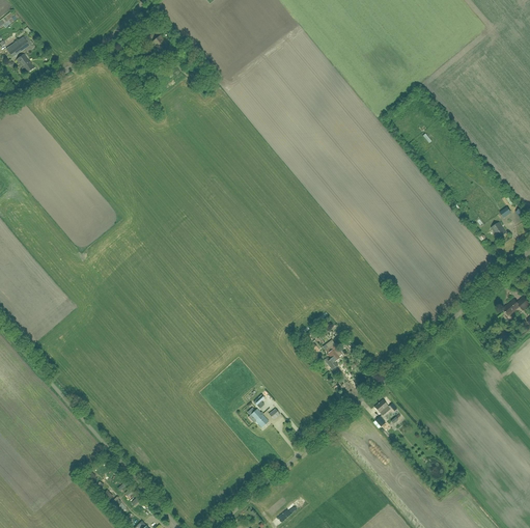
[(147,24),(152,30),(161,23),(156,17),(152,20),(154,20),(151,22),(151,21),(147,24)]
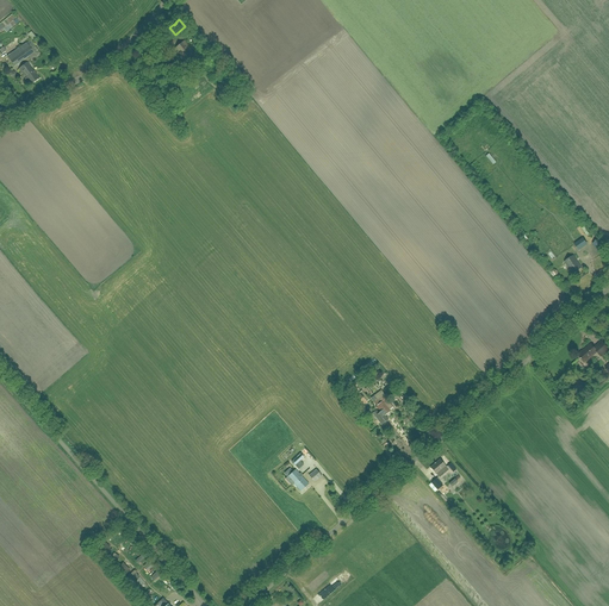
[(161,47),(166,42),(161,36),(156,39),(161,47)]
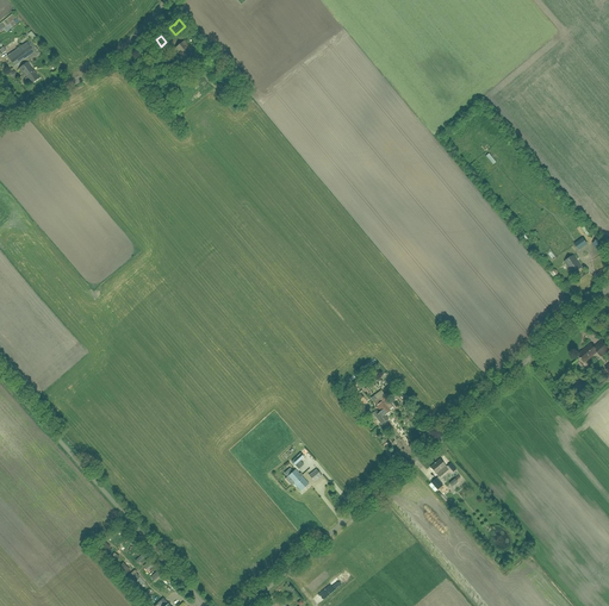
[(13,63),(14,62),(28,52),(30,56),(38,50),(32,42),(29,37),(25,39),(19,44),(6,54),(13,63)]
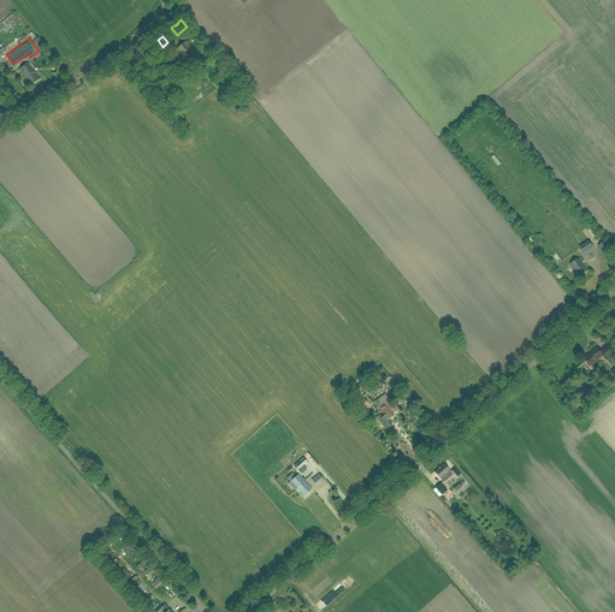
[(185,61),(196,53),(184,39),(175,47),(179,53),(185,61)]
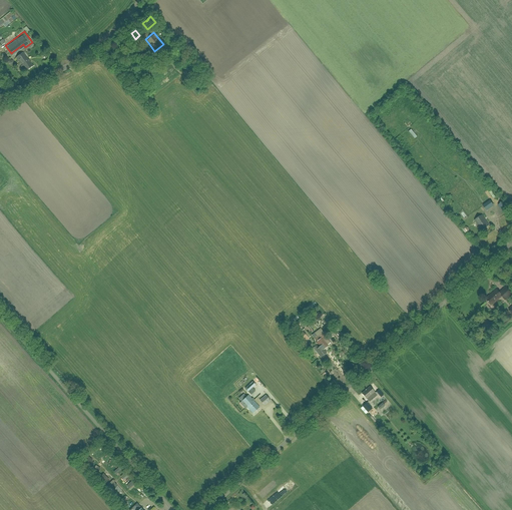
[(14,55),(20,63),(23,68),(24,67),(24,68),(32,63),(22,49),(14,55)]
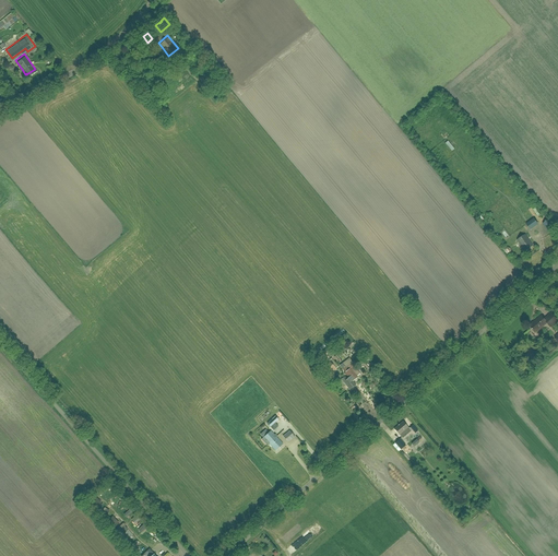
[(536,221),(533,215),(525,222),(529,226),(536,221)]
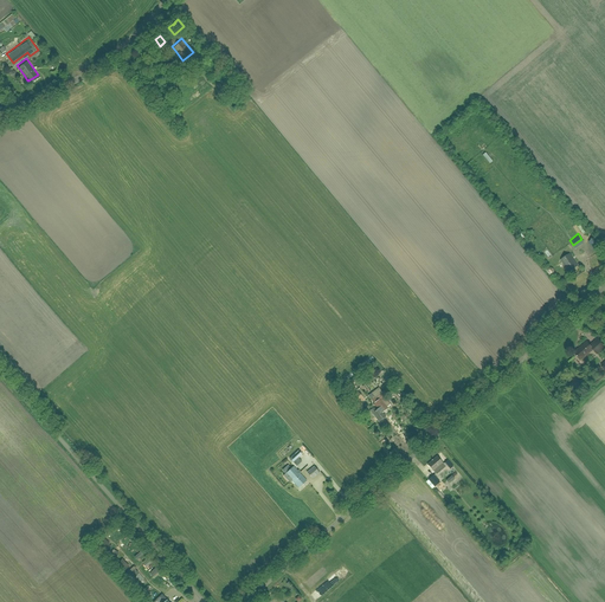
[(602,245),(593,234),(587,239),(596,250),(602,245)]
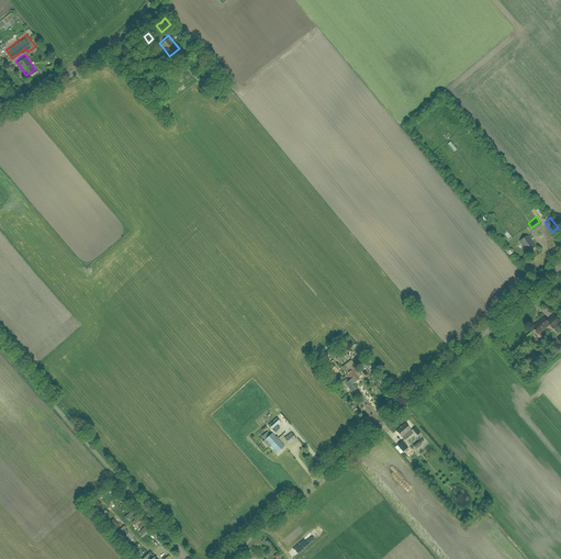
[(526,249),(535,244),(527,233),(527,232),(518,238),(526,249)]
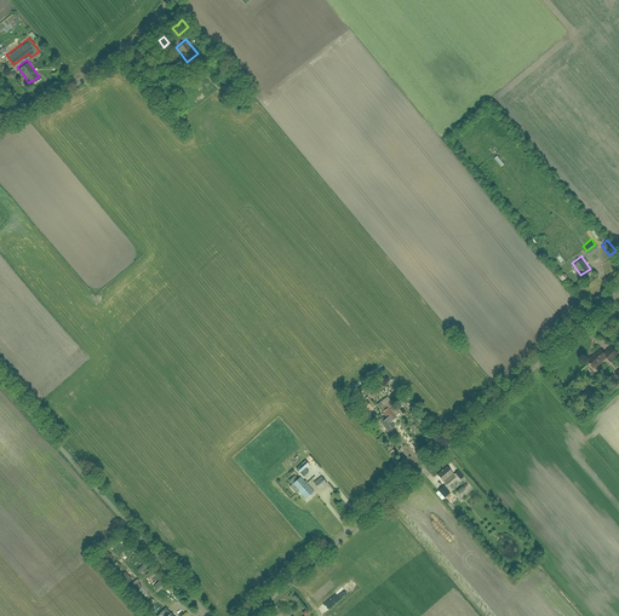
[(617,352),(614,349),(611,344),(602,350),(599,346),(585,357),(592,366),(606,353),(609,358),(617,352)]
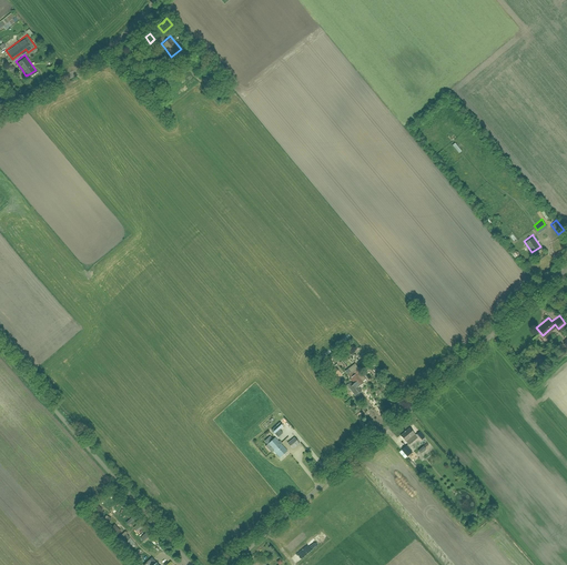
[(341,372),(333,363),(324,371),(332,379),(334,376),(336,379),(342,374),(341,372)]
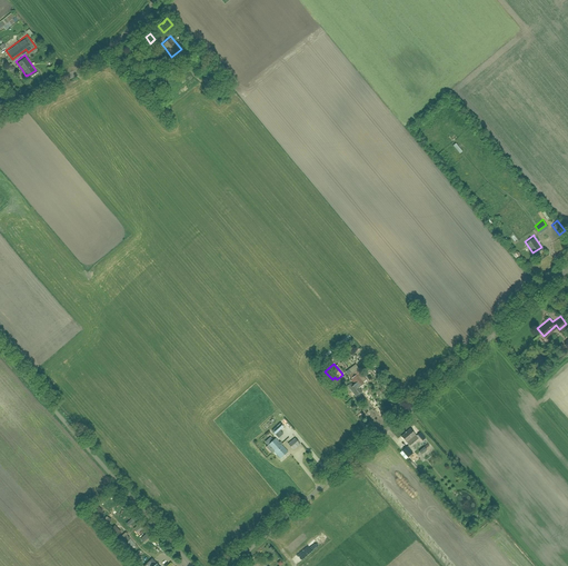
[(355,380),(351,383),(349,380),(346,383),(348,386),(355,394),(361,388),(358,385),(364,380),(362,379),(365,378),(356,367),(348,374),(352,379),(355,380)]
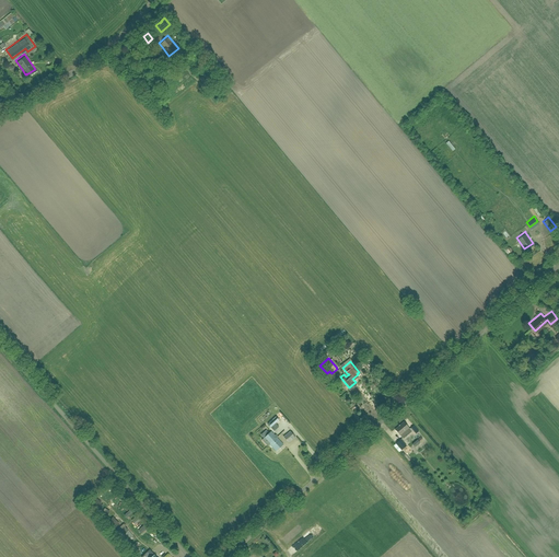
[(411,426),(410,425),(408,426),(402,419),(394,427),(402,436),(412,427),(411,426)]
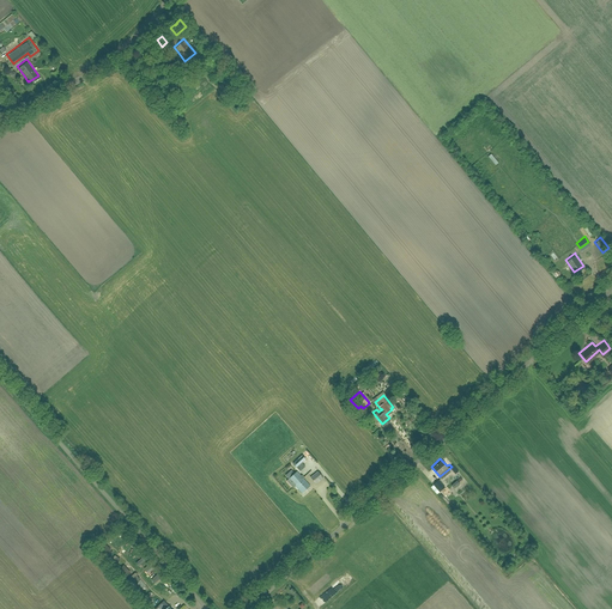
[(288,476),(285,477),(291,485),(294,482),(302,474),(296,468),(288,475),(288,476)]
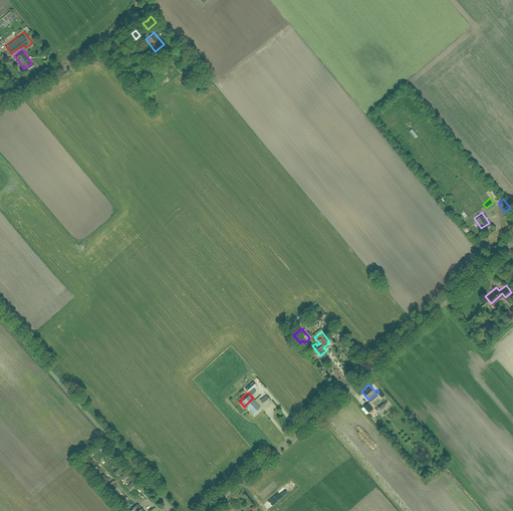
[(263,403),(270,399),(265,393),(259,398),(263,403)]
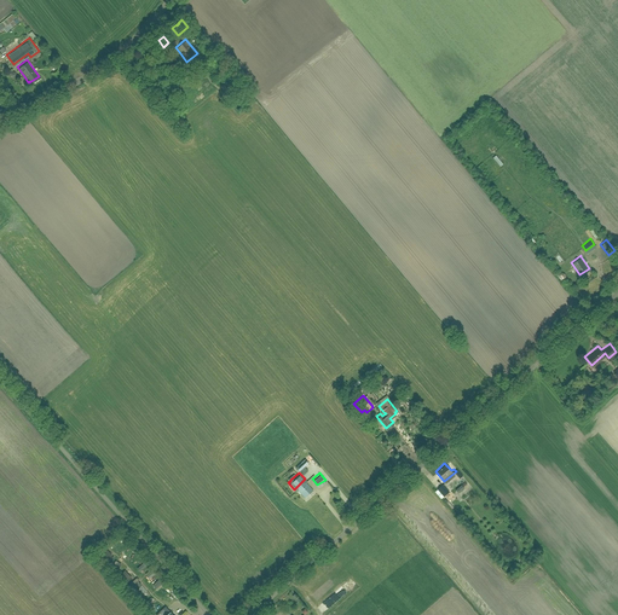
[(305,479),(296,487),(304,494),(312,487),(305,479)]
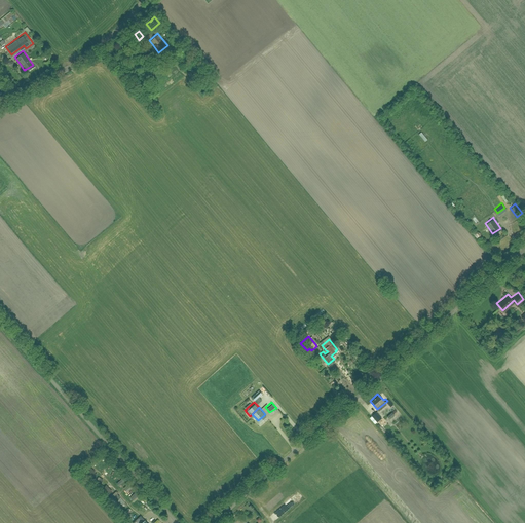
[(376,420),(380,416),(375,410),(371,414),(376,420)]
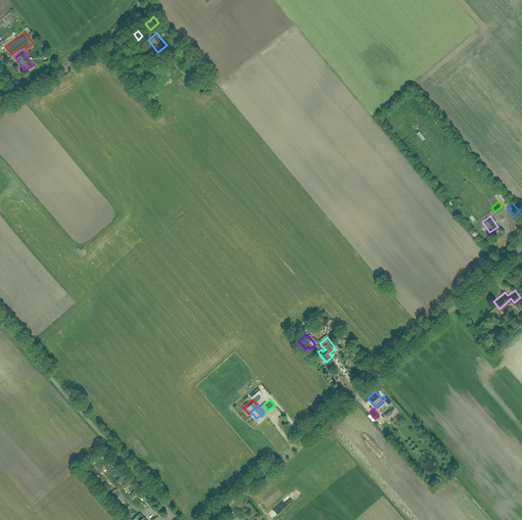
[(94,467),(89,461),(82,468),(87,473),(94,467)]
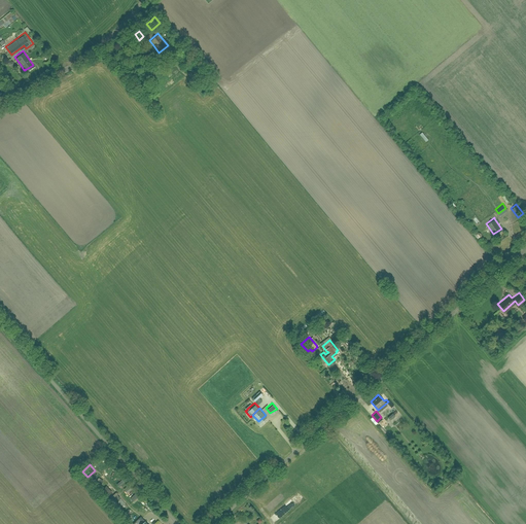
[(123,489),(126,492),(133,485),(131,482),(123,489)]
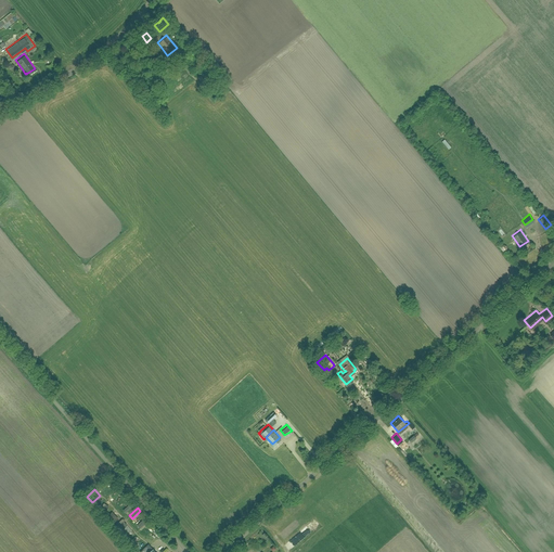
[(117,516),(111,510),(104,516),(111,522),(117,516)]
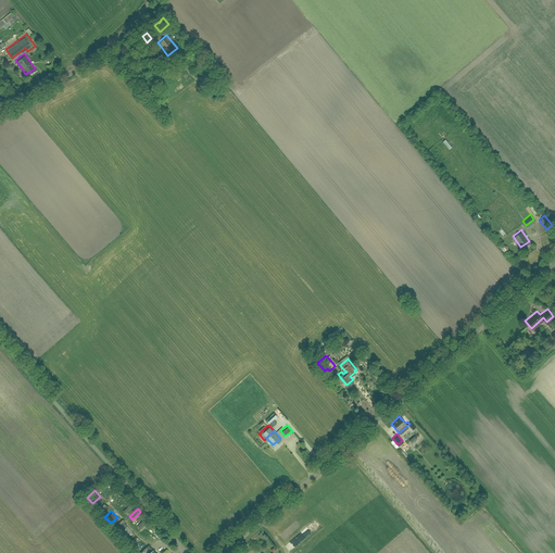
[(144,516),(136,524),(140,528),(148,520),(144,516)]
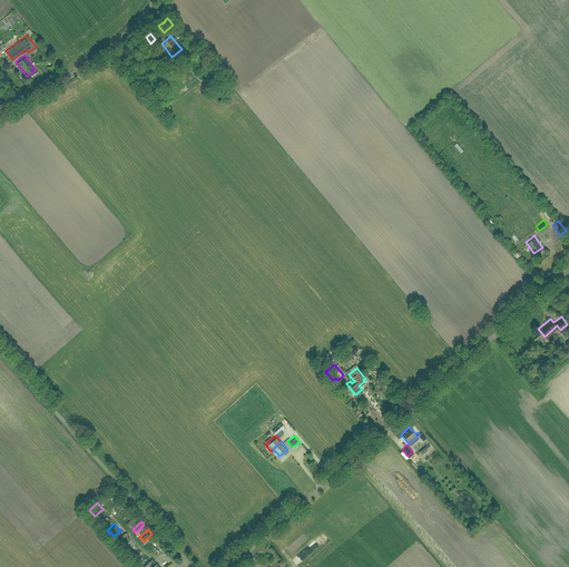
[(282,546),(287,551),(303,536),(296,530),(282,546)]
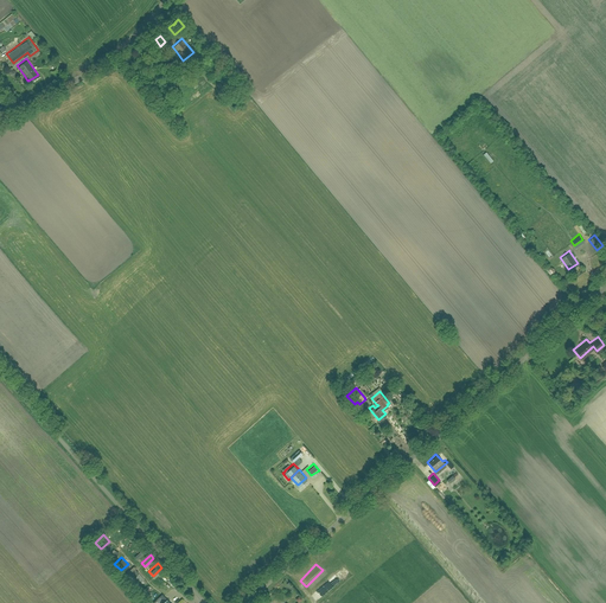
[(343,565),(333,573),(338,578),(348,570),(343,565)]
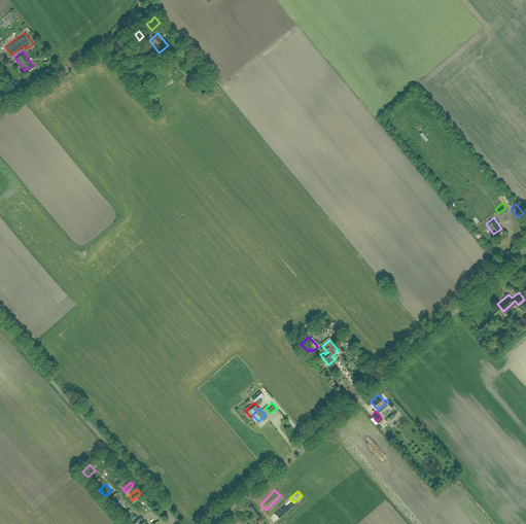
[(116,492),(107,501),(111,505),(113,503),(112,501),(119,495),(116,492)]
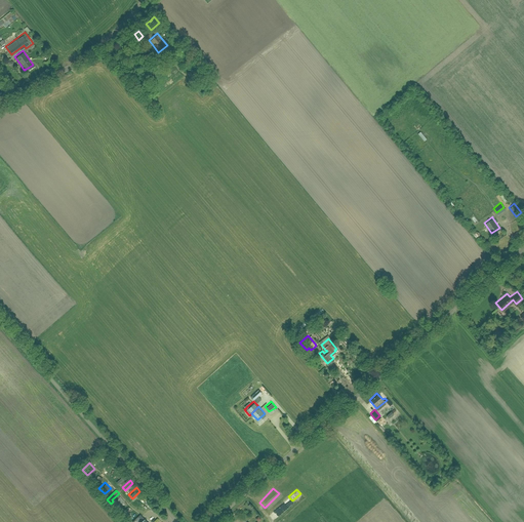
[(116,498),(121,504),(125,498),(120,494),(116,498)]
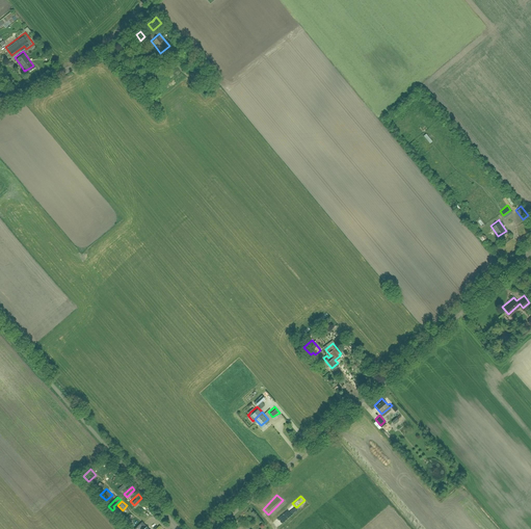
[(276,516),(283,523),(296,510),(290,504),(276,516)]
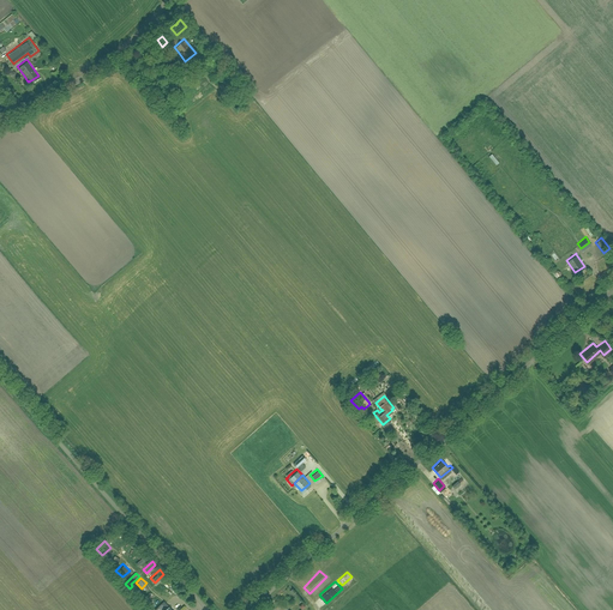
[(144,609),(152,602),(143,592),(136,598),(144,609)]
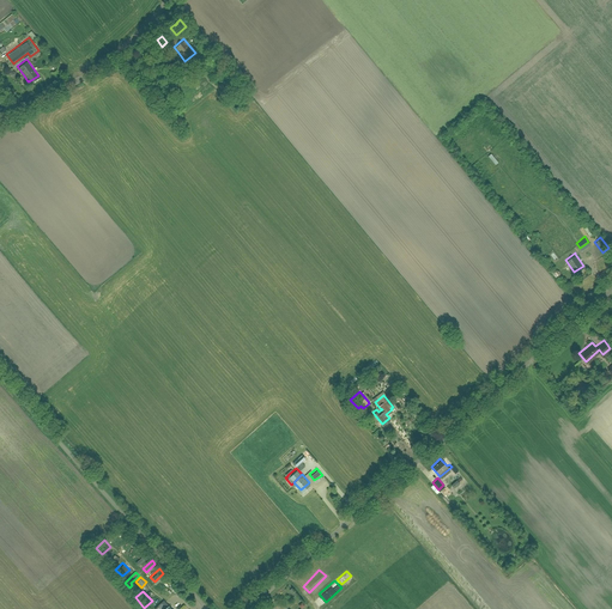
[(173,608),(171,608),(163,598),(153,606),(156,608),(173,608)]
